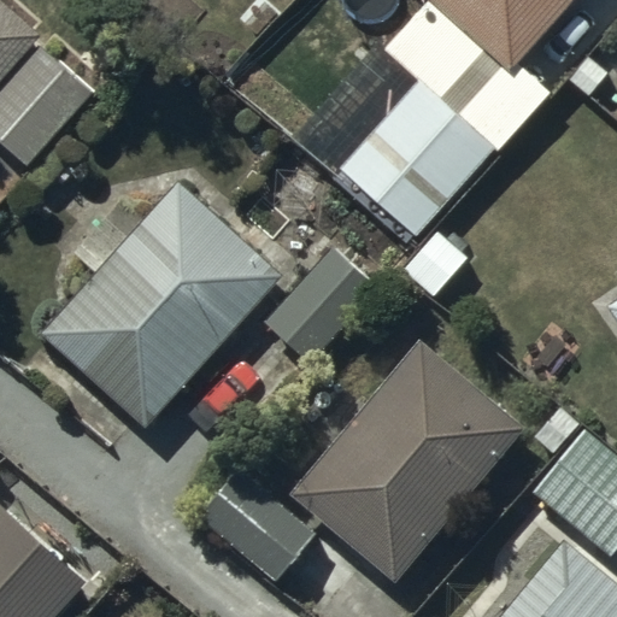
[(0,0),(0,84),(42,39),(0,0)]
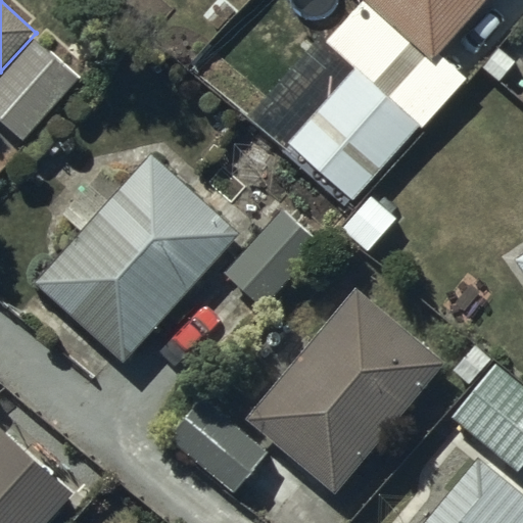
[(485,0),(371,0),(433,57),(485,0)]
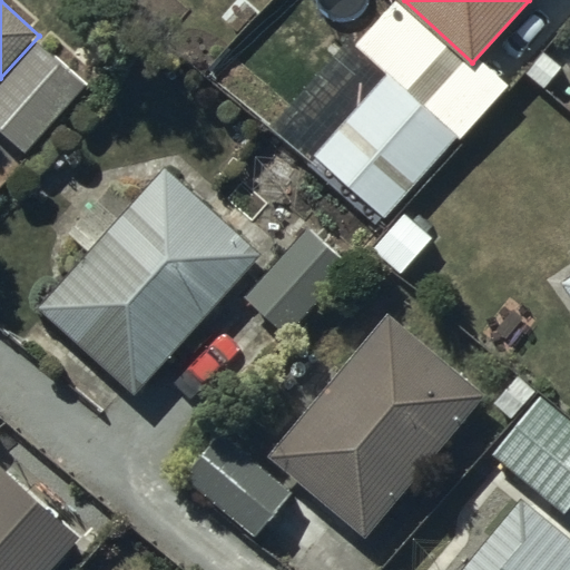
[(472,70),(395,1),(356,45),(389,75),(316,155),(386,218),(459,137),(462,140),(511,86),(482,60),(472,70)]
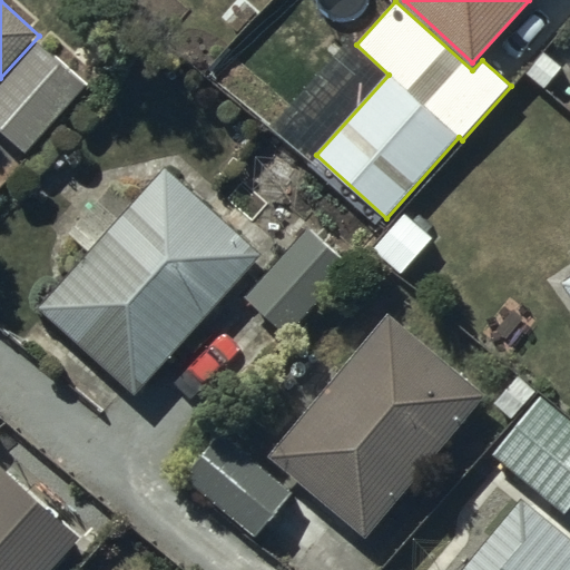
[(37,45),(0,85),(0,128),(29,155),(87,90),(37,45)]
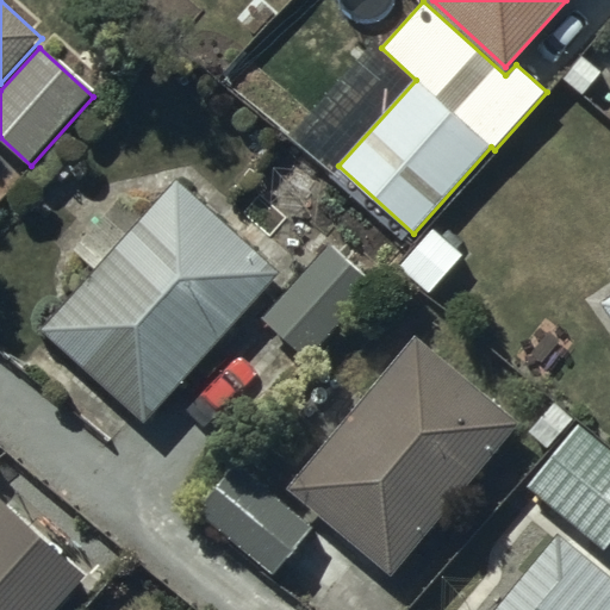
[(281,271),(181,180),(148,217),(126,198),(75,250),(98,272),(44,331),(144,423),(281,271)]
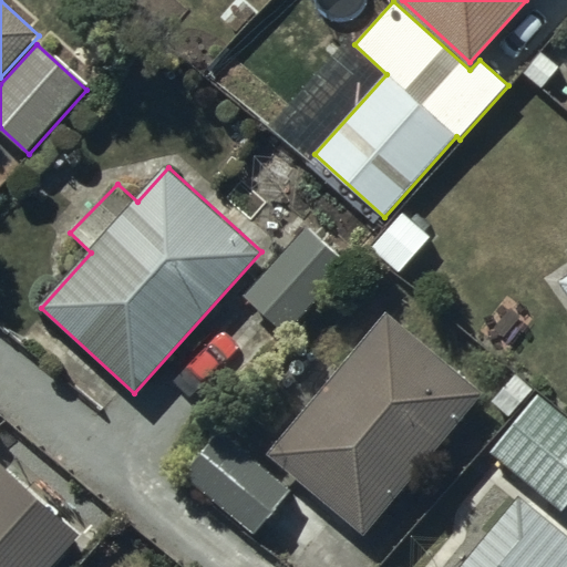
[(341,256),(305,226),(247,295),(284,325),(341,256)]
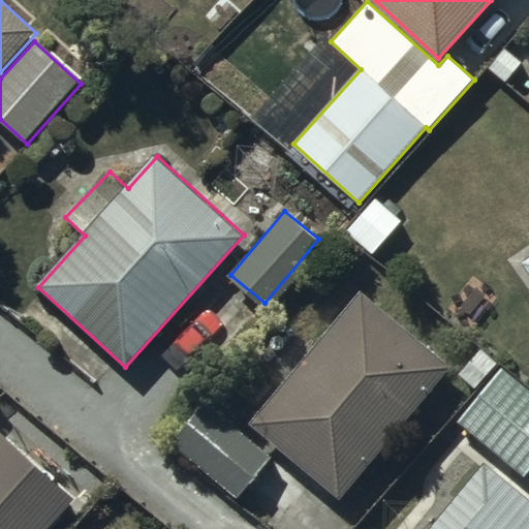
[(343,501),(449,364),(360,292),(251,428),(343,501)]
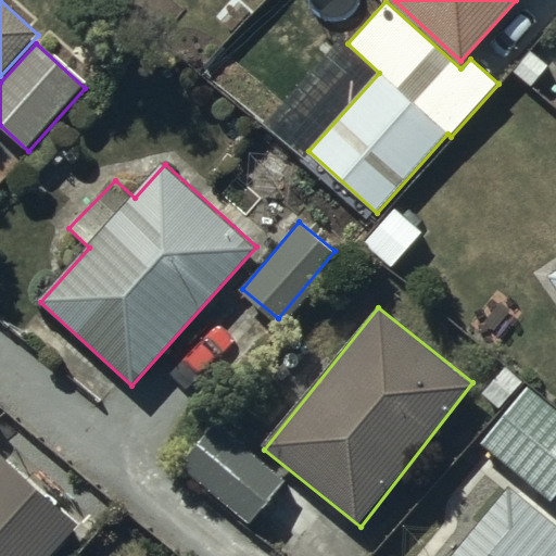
[(555,409),(530,387),(482,442),(548,500),(555,491),(555,409)]
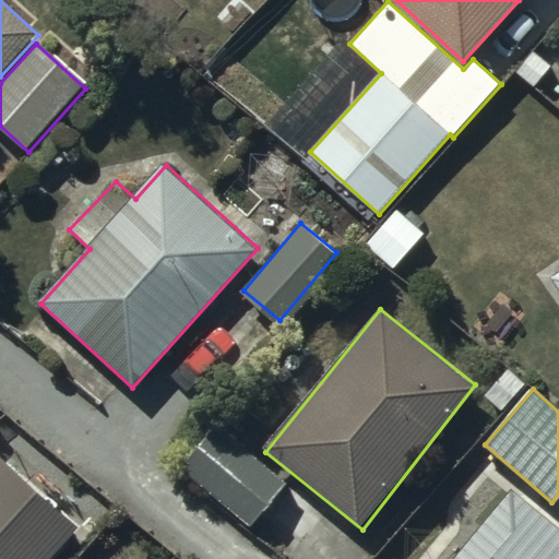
[(217,424),(180,466),(249,527),(286,485),(217,424)]
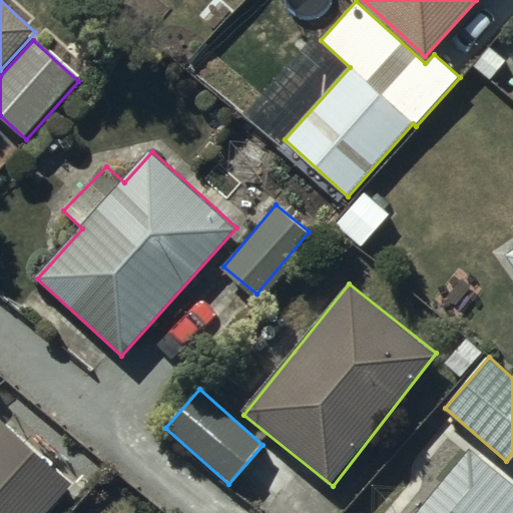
[(0,512),(46,512),(74,482),(0,421),(0,512)]
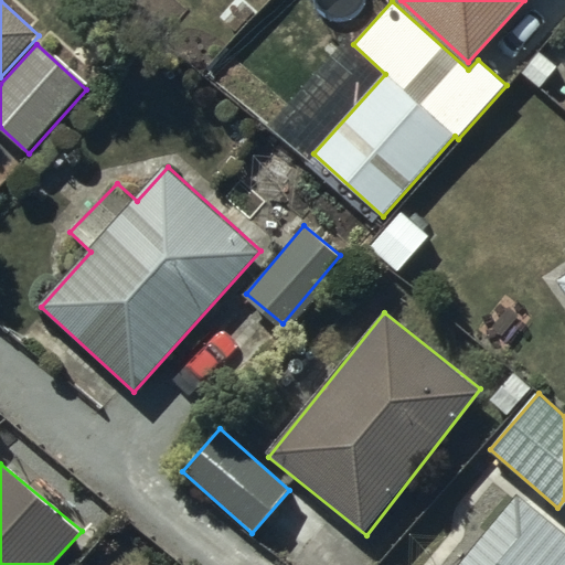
[(564,564),(564,534),(516,494),(456,564),(564,564)]
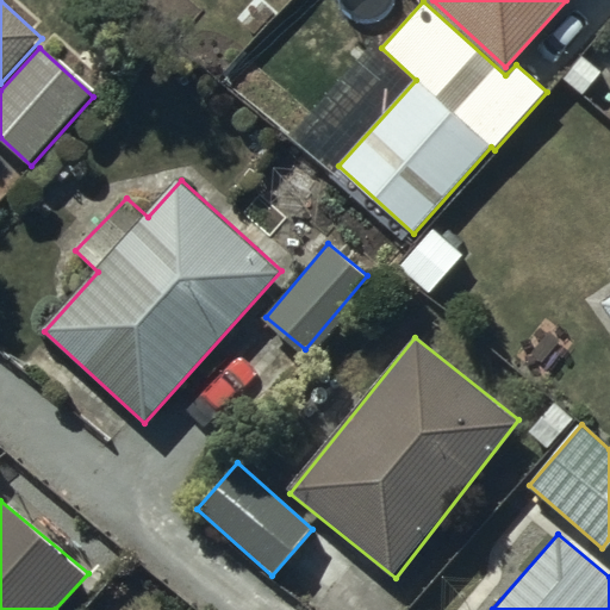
All buildings are outlined.
